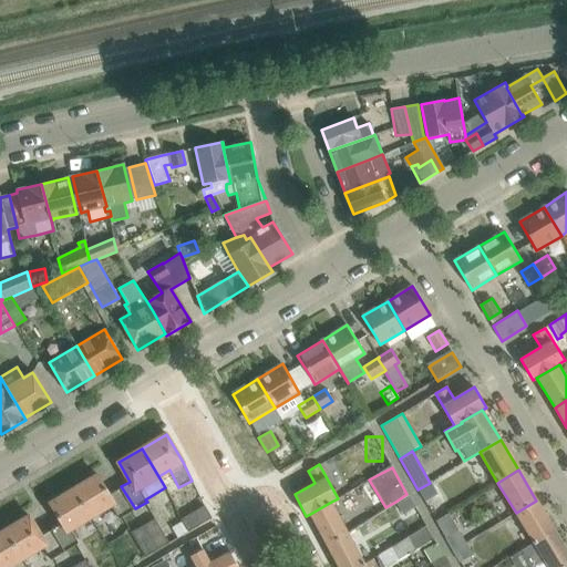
[(98,475),(73,490),(91,517),(111,505),(119,519),(131,512),(117,490),(109,494),(98,475)]
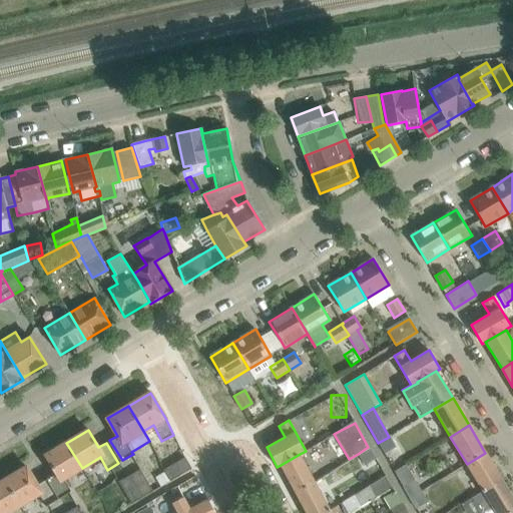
[(396,447),(389,437),(378,443),(384,454),(394,448),(396,447)]
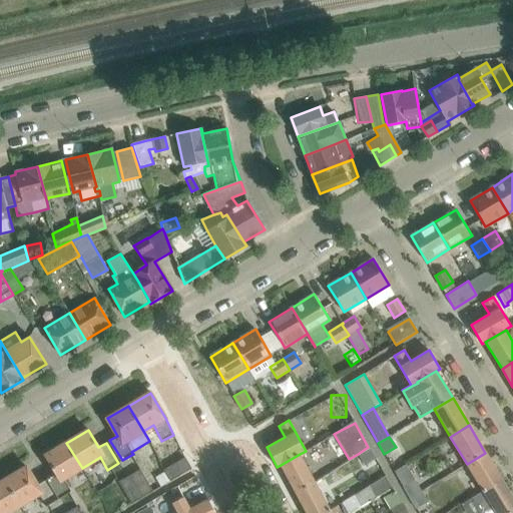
[(48,478),(58,495),(60,498),(71,491),(64,479),(82,468),(66,443),(45,456),(56,473),(48,478)]
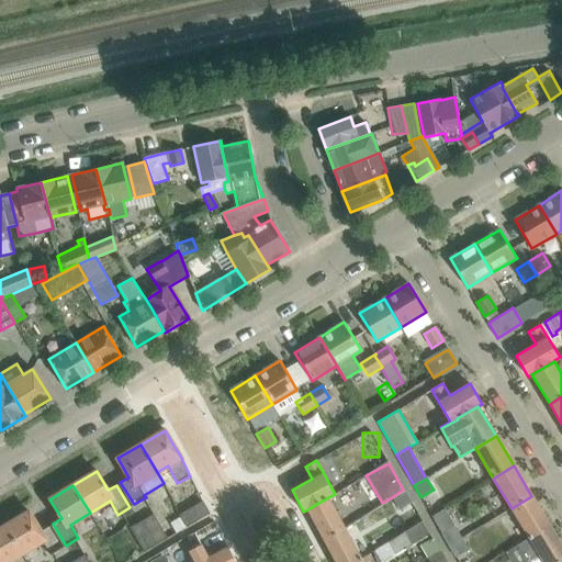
[(403,490),(392,497),(398,510),(412,502),(405,490),(404,491),(403,490)]
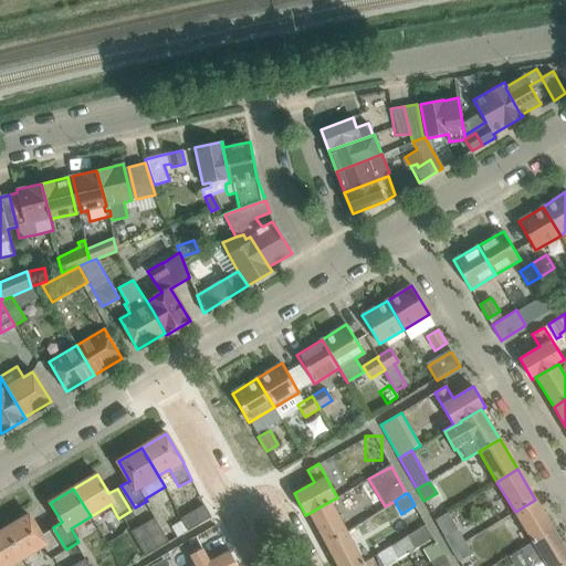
[(515,512),(533,542),(554,530),(535,500),(515,512)]
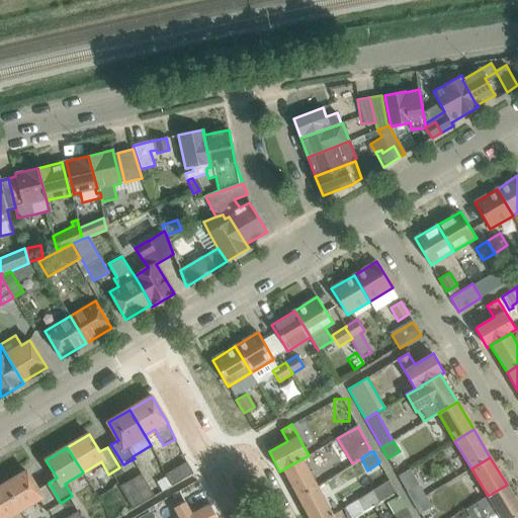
[(303,458),(283,469),(298,497),(318,487),(303,458)]
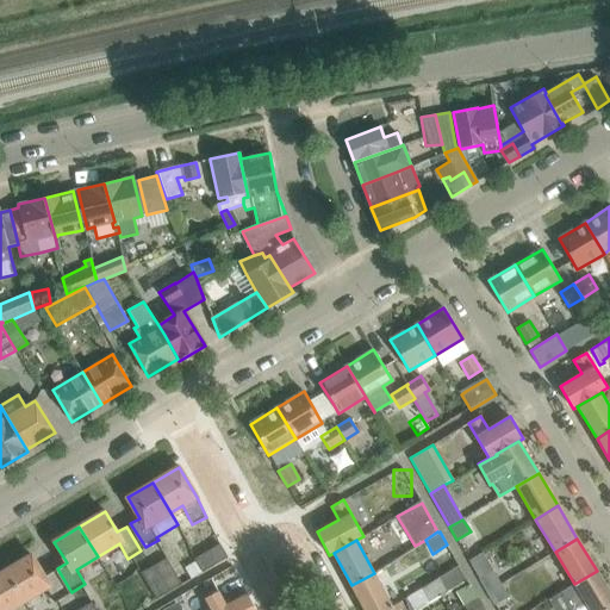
[(215,565),(228,556),(219,543),(207,552),(215,565)]
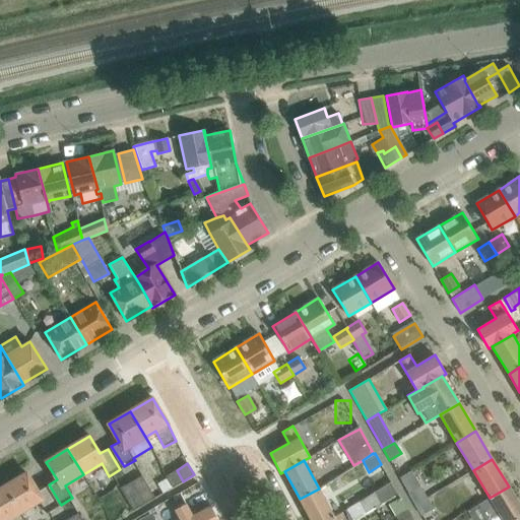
[(177,470),(167,476),(173,488),(183,481),(177,470)]
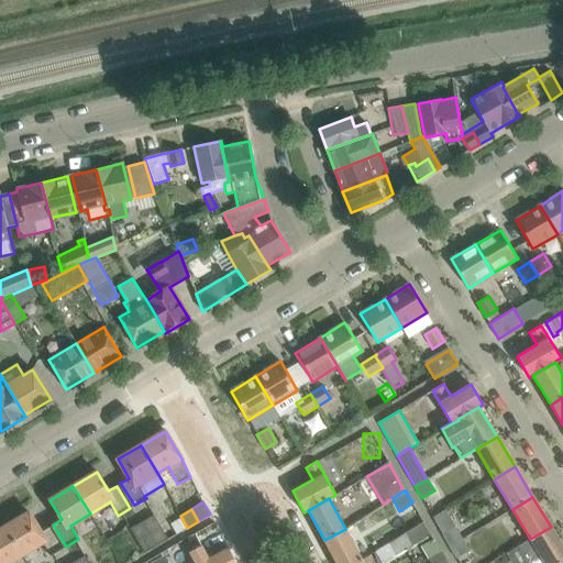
[(462,539),(444,509),(432,517),(449,545),(462,539)]
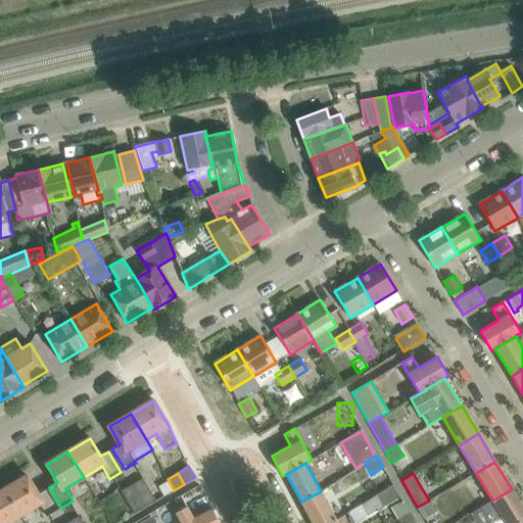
[(386,474),(379,479),(384,490),(393,485),(386,474)]
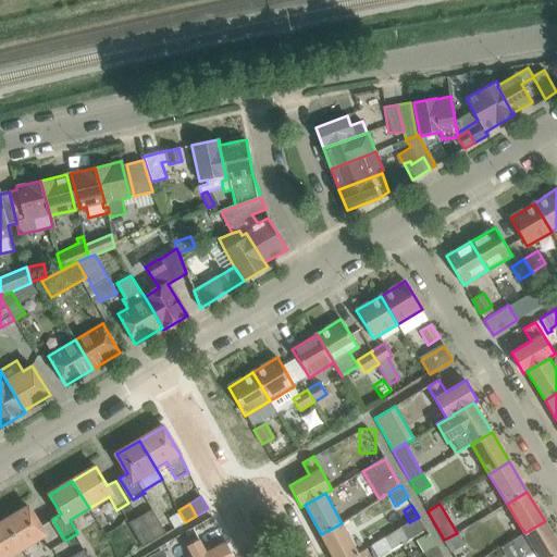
[(28,507),(5,521),(22,548),(41,536),(50,551),(62,543),(49,521),(40,525),(28,507)]
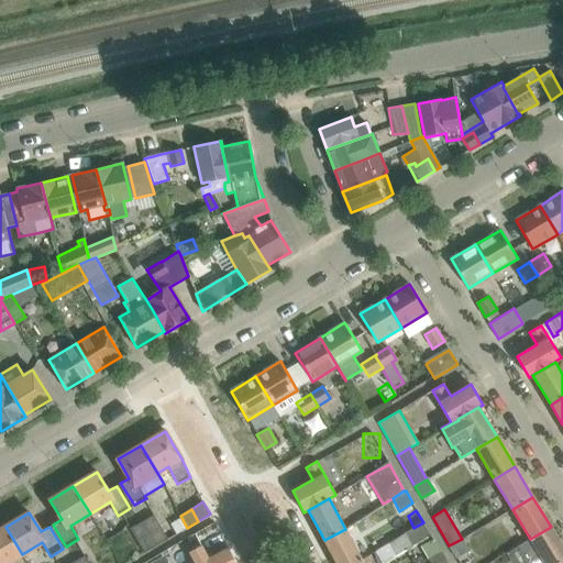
[(161,527),(154,515),(142,522),(148,534),(161,527)]
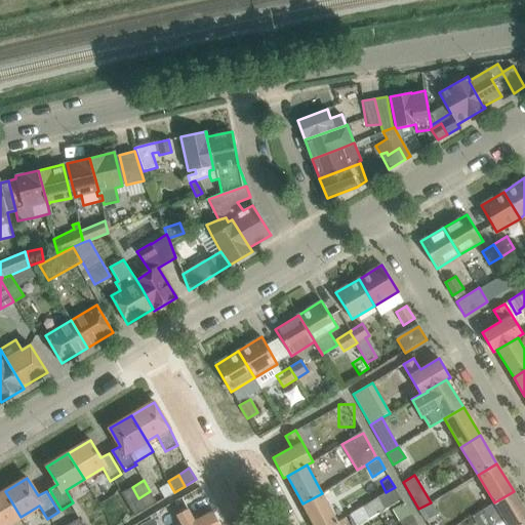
[(128,505),(138,498),(132,487),(121,493),(128,505)]
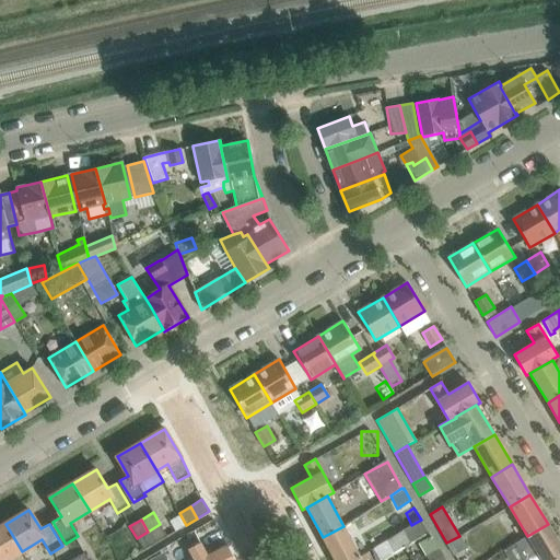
[(376,559),(380,559),(428,533),(421,520),(411,525),(370,549),(376,559)]
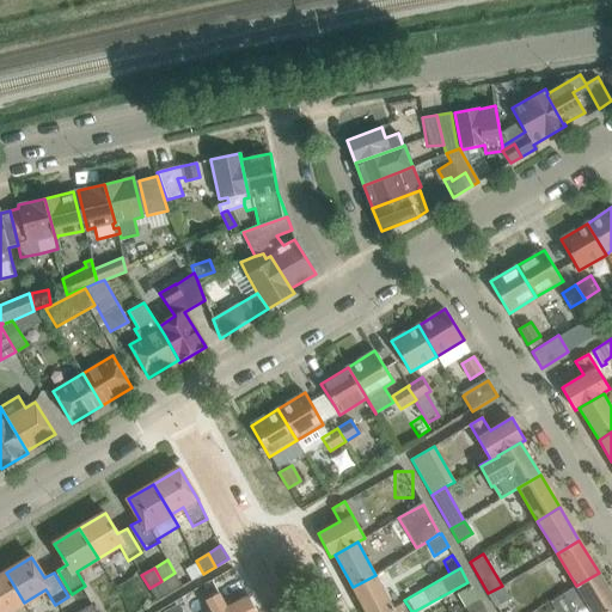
[(6,573),(0,575),(0,611),(12,611),(12,610),(24,603),(6,573)]
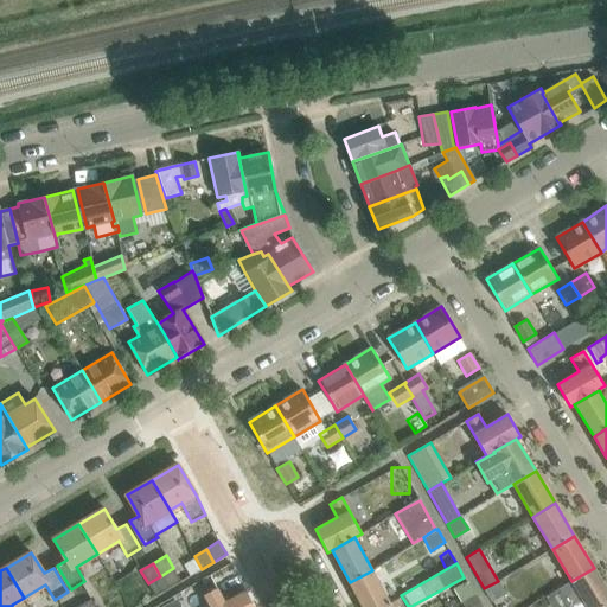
[(173,568),(160,576),(168,588),(181,581),(173,568)]
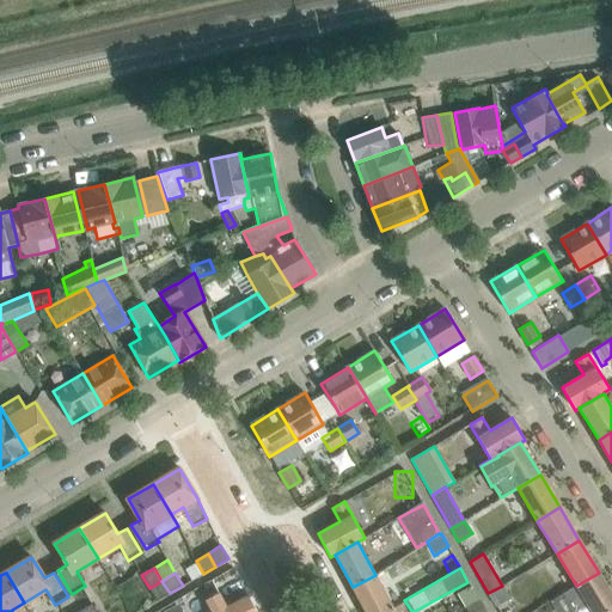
[(562,594),(571,610),(571,611),(606,611),(611,609),(611,594),(599,573),(576,586),(562,594)]
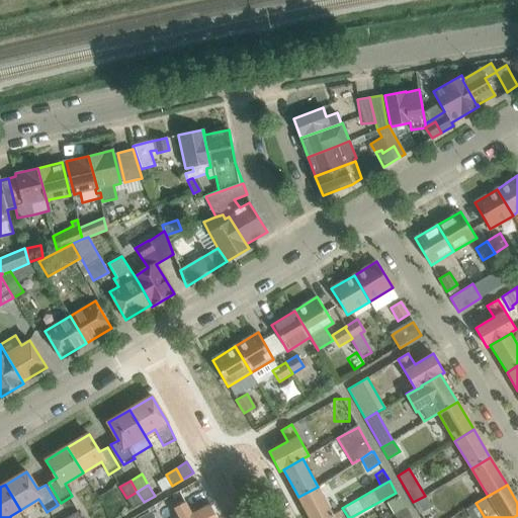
[(318,487),(298,497),(309,517),(326,517),(333,515),(318,487)]
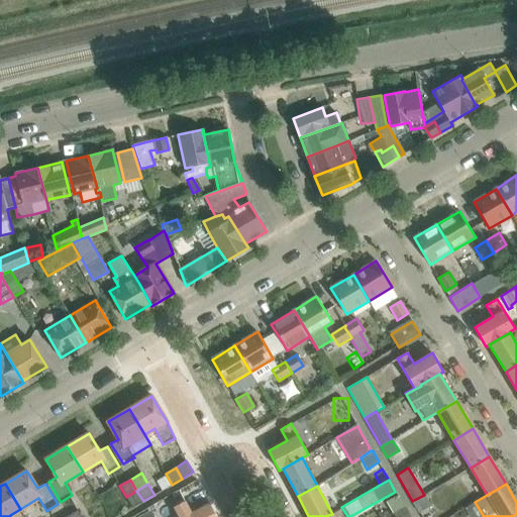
[(126,497),(132,508),(143,501),(136,491),(126,497)]
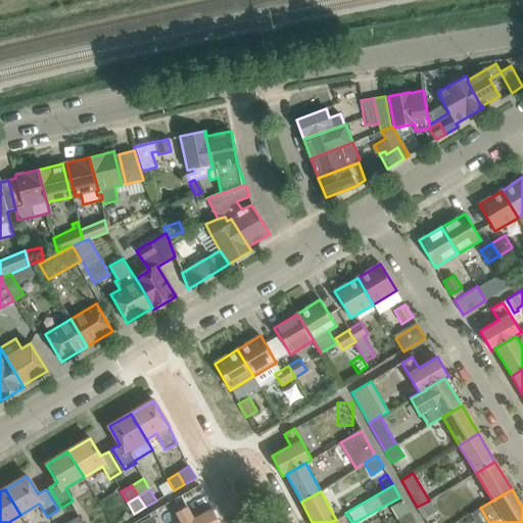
[(390,508),(396,519),(397,519),(409,513),(401,501),(390,508)]
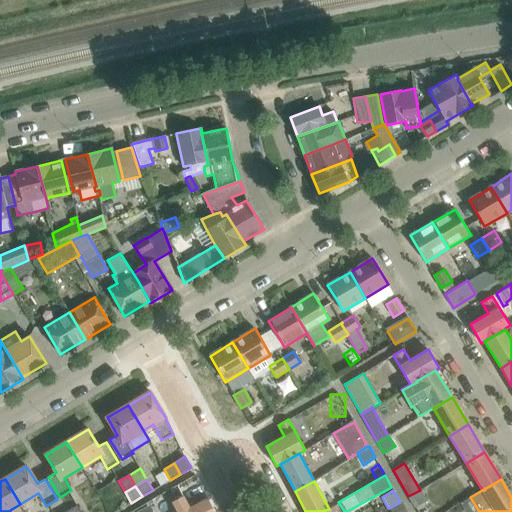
[(426,501),(420,490),(408,496),(415,507),(426,501)]
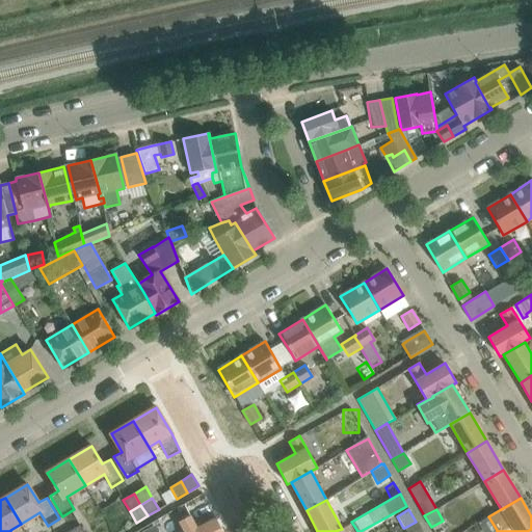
[(222,531),(215,517),(196,528),(190,515),(180,522),(185,531),(222,531)]
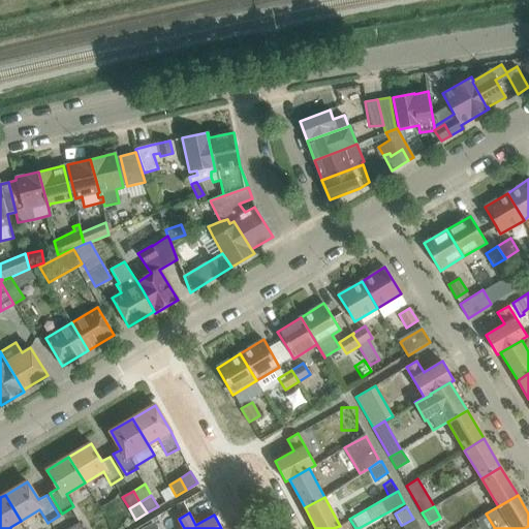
[(419,528),(413,519),(402,525),(401,525),(403,528),(419,528)]
